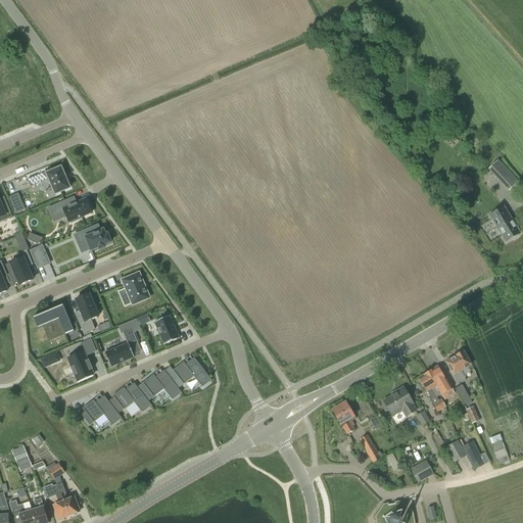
[(325,39),(330,44),(336,39),(332,34),(325,39)]
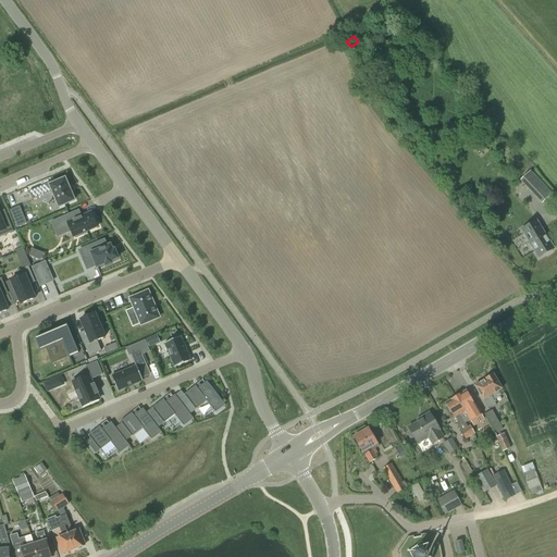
[(520,181),(542,205),(552,195),(530,171),(520,181)]
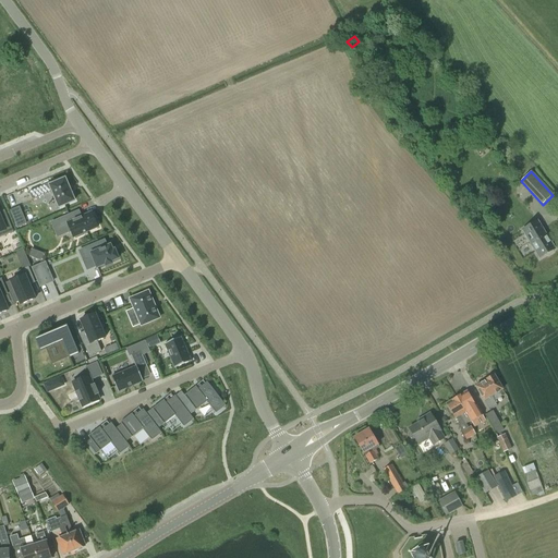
[(33,199),(52,192),(59,208),(75,202),(65,179),(50,185),(49,183),(29,192),(33,199)]
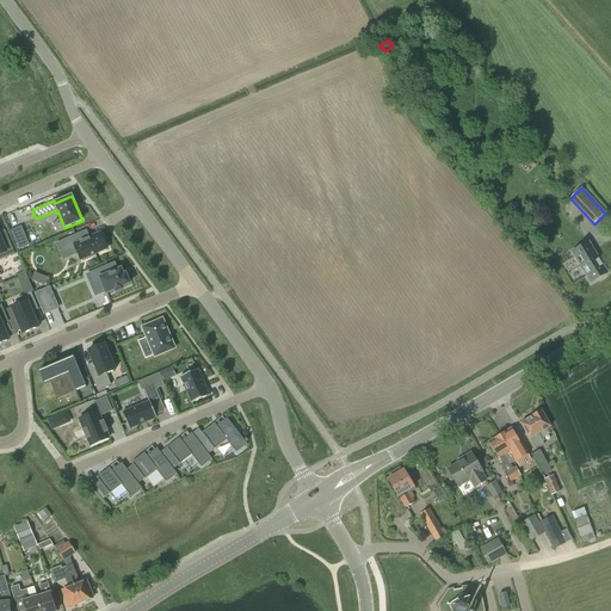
[(0,254),(5,253),(7,258),(16,254),(7,236),(2,239),(0,233),(0,254)]
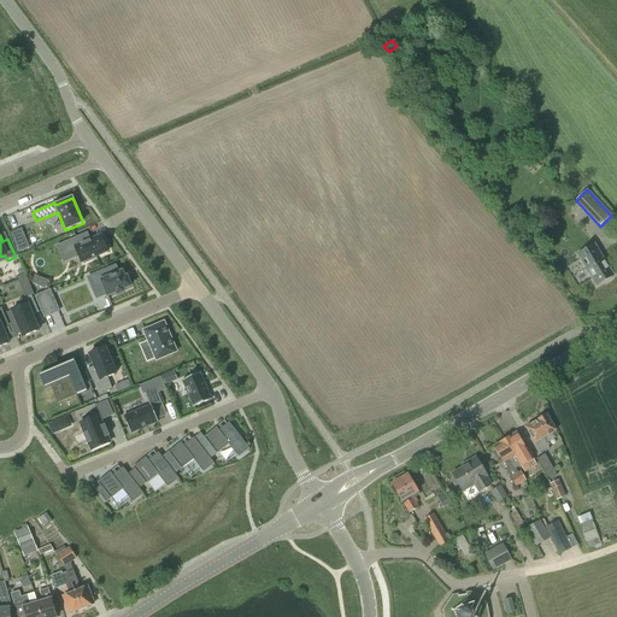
[(101,235),(78,245),(76,239),(63,244),(70,260),(78,257),(81,264),(83,263),(83,264),(93,260),(92,259),(107,252),(106,248),(109,247),(104,239),(103,239),(101,235)]
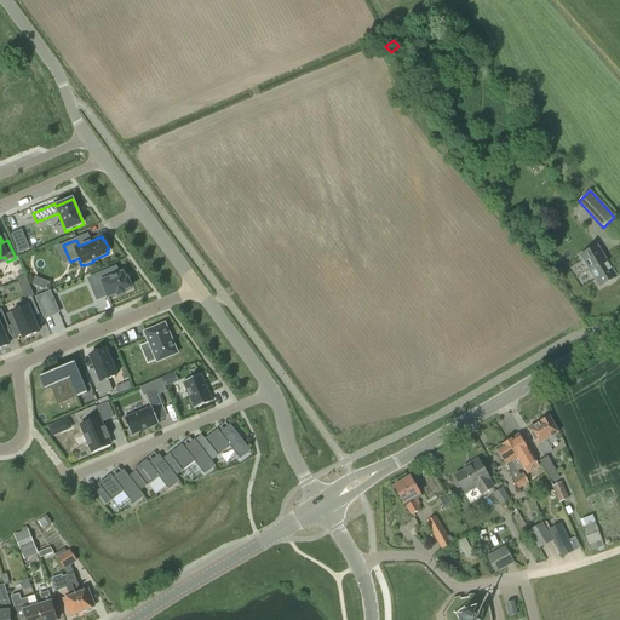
[(580,257),(598,288),(616,277),(597,246),(580,257)]
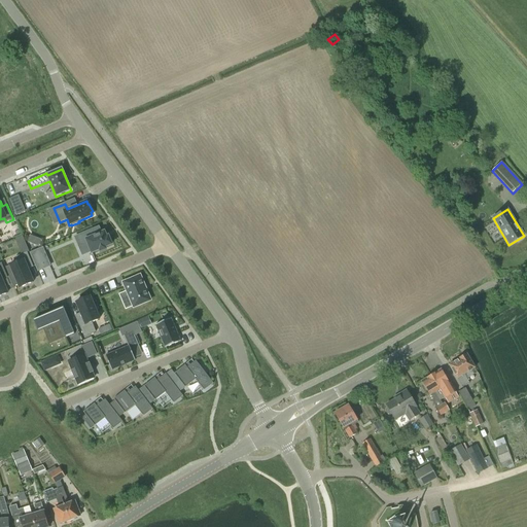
[(93,253),(100,250),(101,252),(106,250),(106,248),(112,245),(109,237),(107,238),(105,233),(102,234),(100,229),(79,237),(83,247),(89,245),(93,253)]
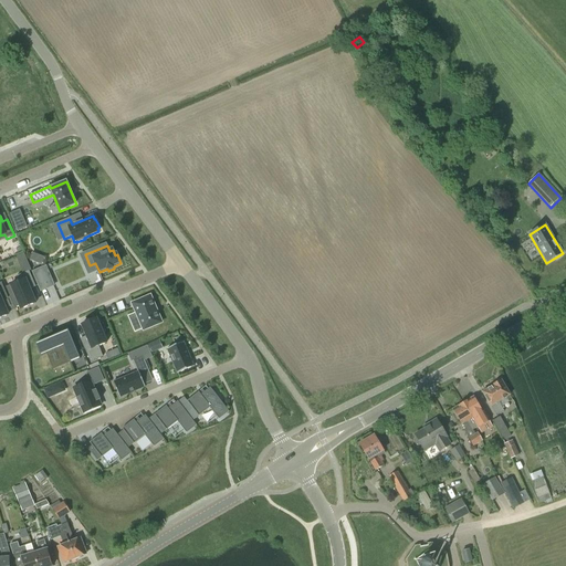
[(46,265),(50,258),(38,252),(34,260),(46,265)]
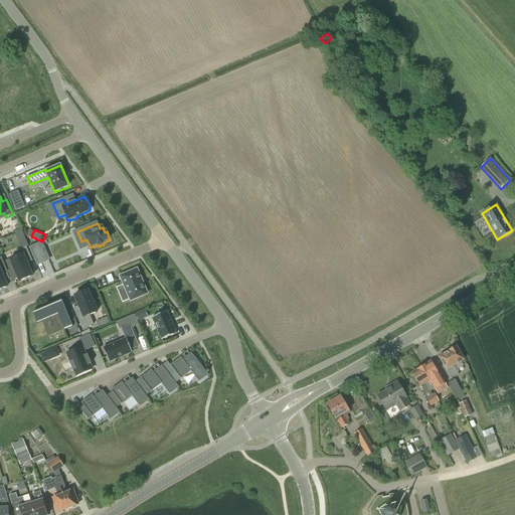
[(22,247),(30,245),(26,230),(19,232),(22,247)]
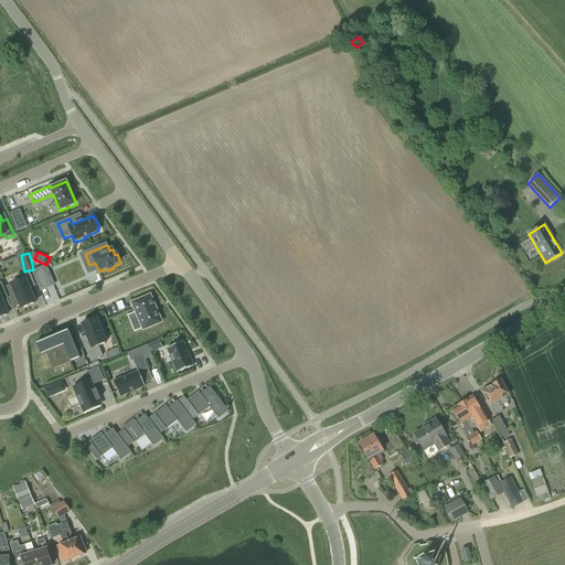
[(35,304),(30,289),(35,287),(29,270),(17,276),(19,281),(11,285),(21,309),(35,304)]
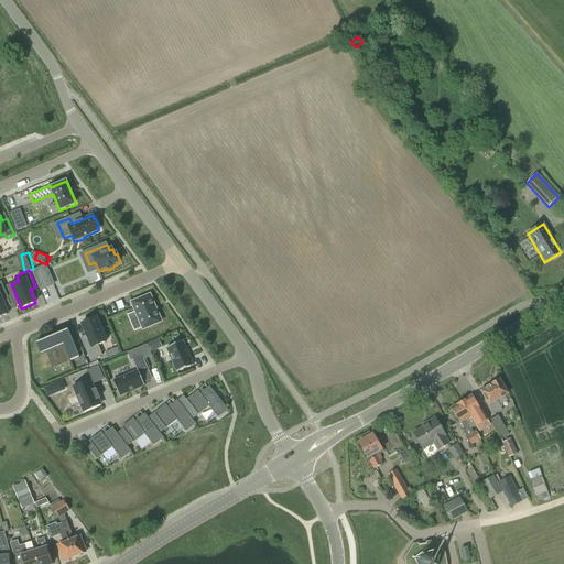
[(41,272),(33,274),(40,290),(47,288),(41,272)]
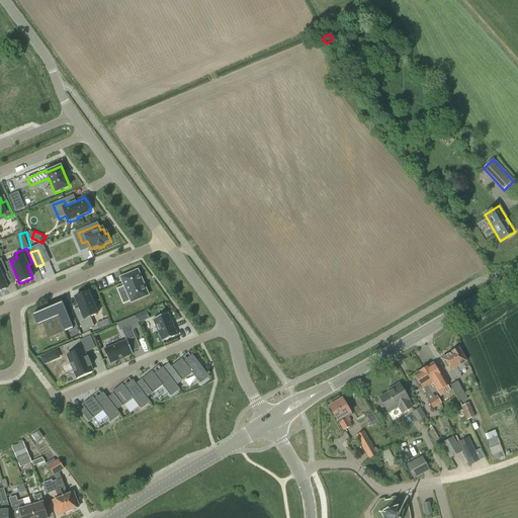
[(138,271),(120,278),(131,303),(148,295),(138,271)]
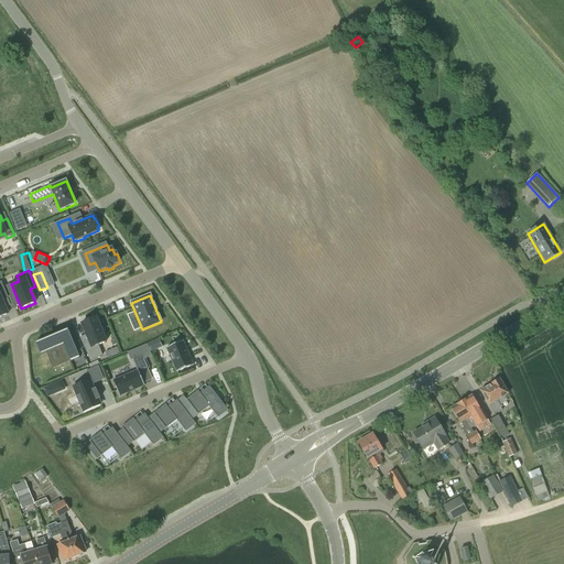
[(90,361),(102,356),(98,346),(106,343),(96,317),(82,324),(86,335),(80,338),(90,361)]
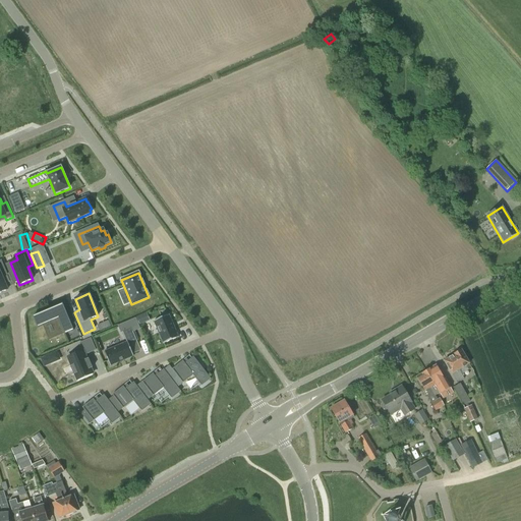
[(62,302),(32,314),(38,328),(45,325),(45,327),(52,324),(57,336),(64,333),(64,335),(74,331),(62,302)]
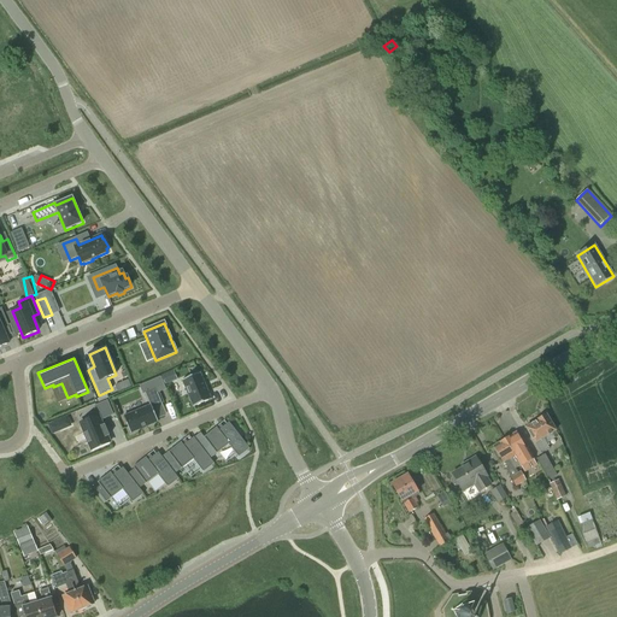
[(169,385),(181,378),(176,370),(165,376),(169,385)]
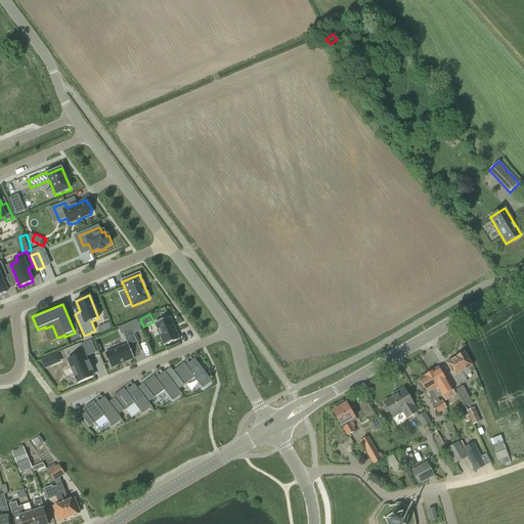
[(164,346),(179,340),(170,317),(155,323),(164,346)]
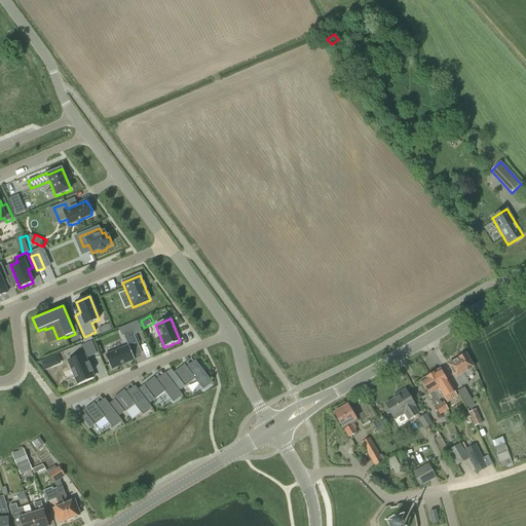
[(101,327),(102,333),(114,331),(113,325),(101,327)]
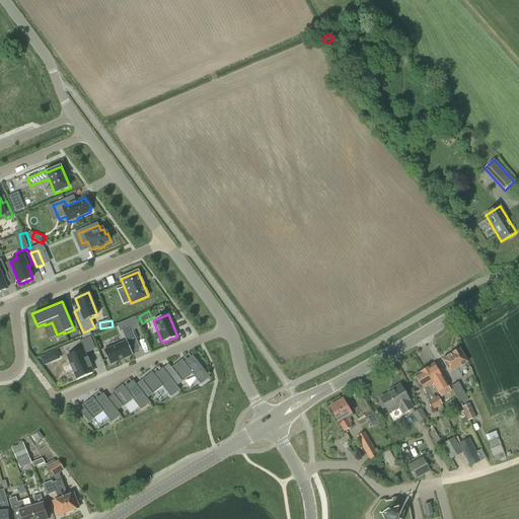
[(109,366),(133,356),(128,346),(137,342),(131,327),(123,331),(127,342),(103,351),(109,366)]
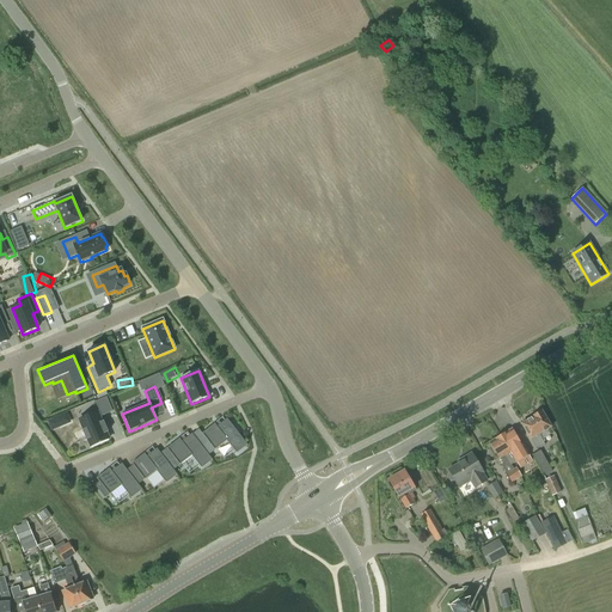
[(80,421),(91,447),(110,439),(108,434),(109,433),(104,422),(103,423),(101,417),(112,412),(106,398),(93,404),(98,412),(80,421)]
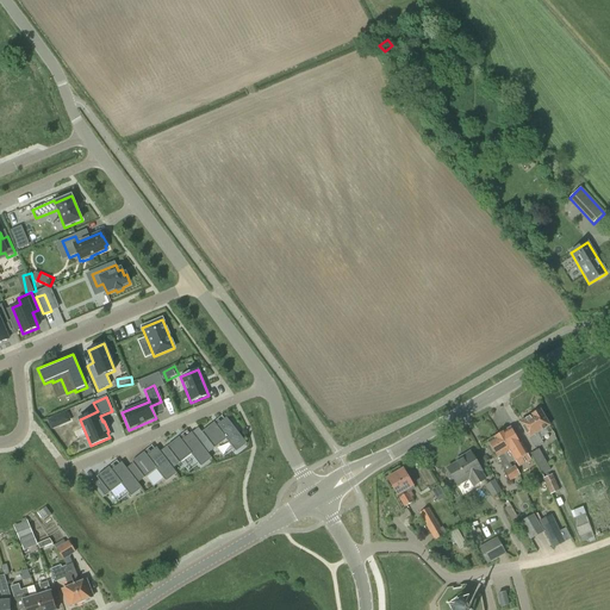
[(520,423),(535,449),(543,443),(537,434),(549,427),(540,411),(539,412),(536,411),(533,412),(533,416),(520,423)]
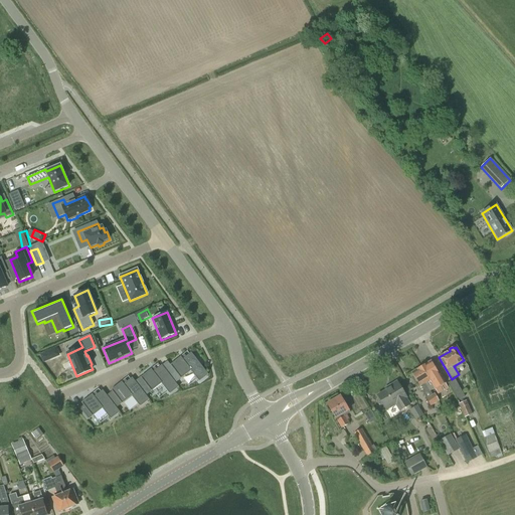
[(199,382),(208,375),(191,354),(183,360),(181,358),(171,366),(181,379),(191,371),(199,382)]
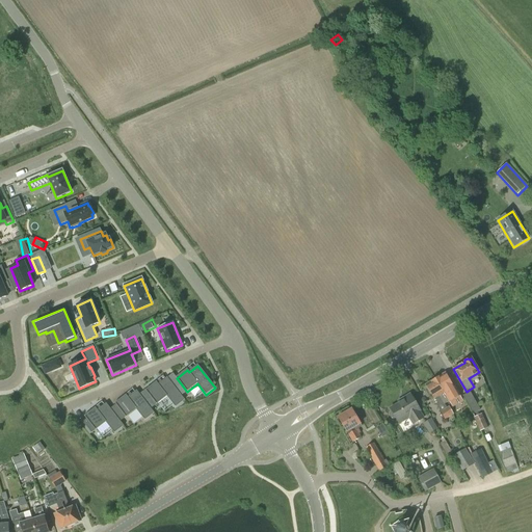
[(458,396),(445,373),(434,380),(443,394),(444,393),(449,402),(458,396)]
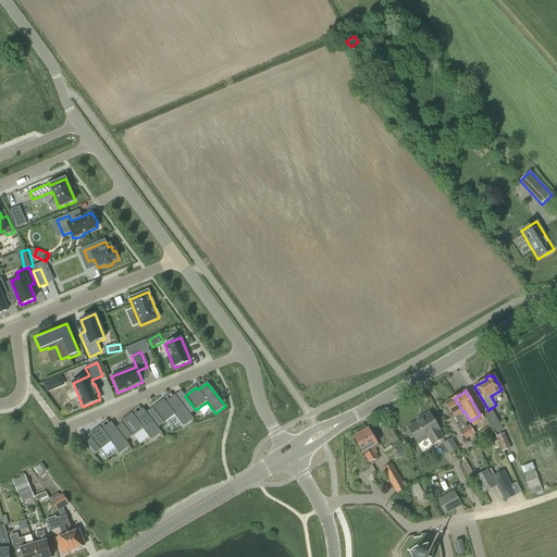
[(184,428),(194,419),(175,396),(165,404),(163,400),(152,409),(164,424),(175,416),(184,428)]
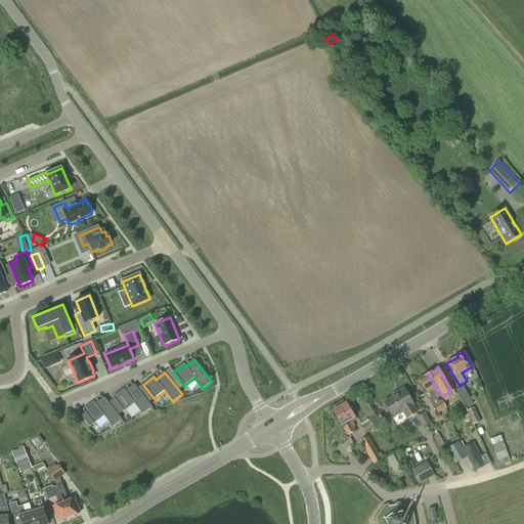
[(429,399),(433,406),(440,402),(438,398),(442,396),(437,387),(436,388),(428,375),(419,380),(427,393),(429,392),(432,397),(429,399)]
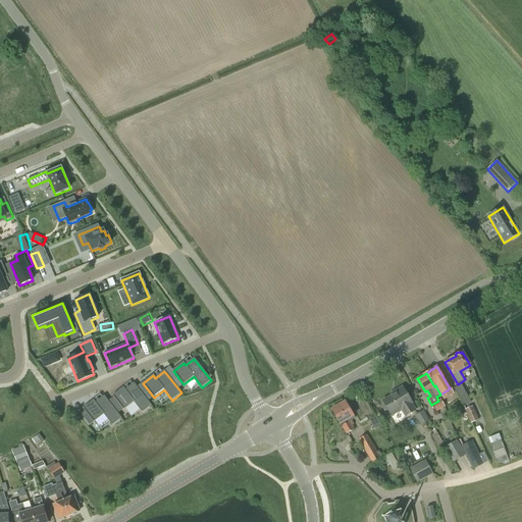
[(143,413),(152,406),(135,384),(126,390),(124,388),(113,397),(123,410),(134,402),(143,413)]
